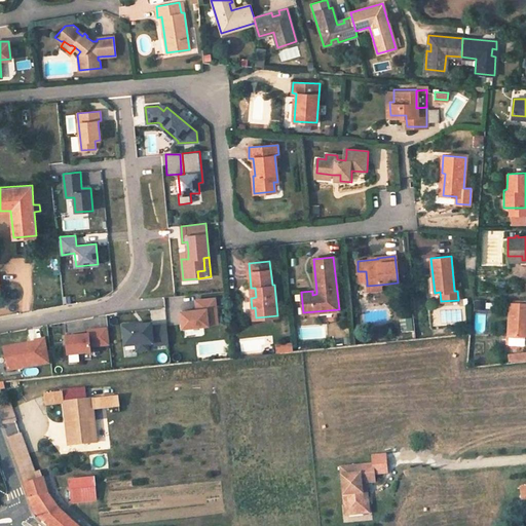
[(366,271),(358,271),(359,283),(367,282),(366,271)]
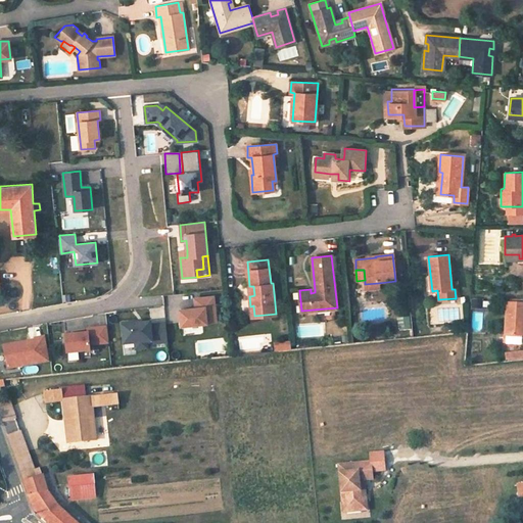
[(180,310),(182,326),(217,322),(214,296),(199,298),(200,307),(196,308),(180,310)]
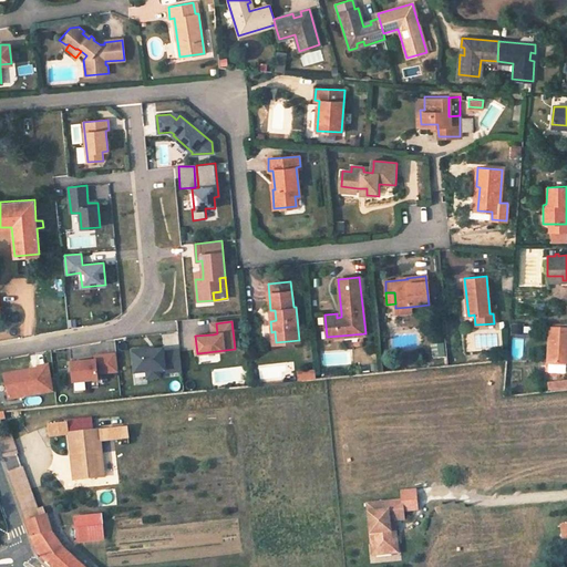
[(522,333),(523,323),(512,323),(512,332),(522,333)]
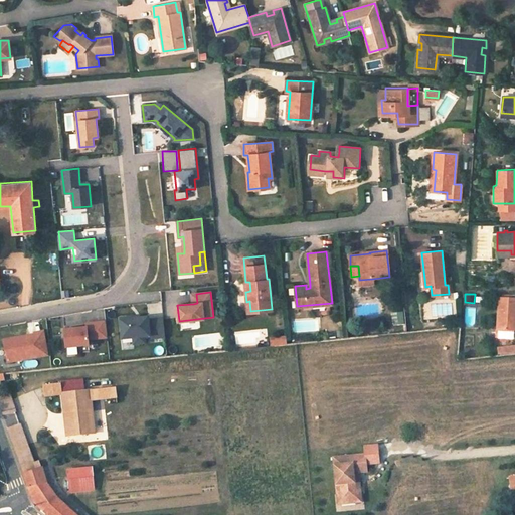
[(514,330),(514,298),(499,298),(497,329),(513,330),(514,330)]
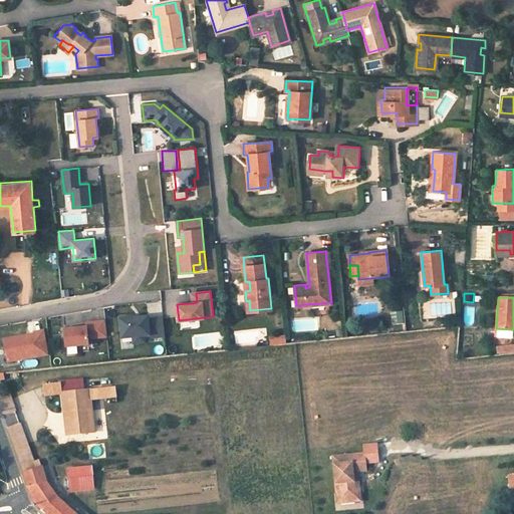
[(165,337),(163,318),(149,319),(149,317),(141,318),(132,319),(132,316),(119,317),(121,339),(133,337),(134,344),(146,342),(145,336),(150,336),(150,338),(165,337)]
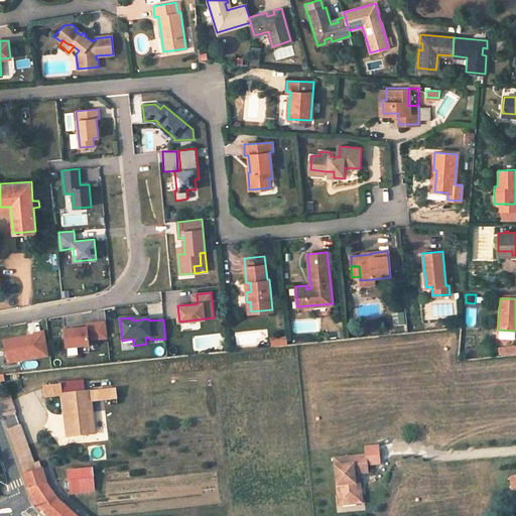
[(65,332),(67,349),(89,347),(89,341),(108,339),(106,323),(87,325),(87,329),(65,332)]
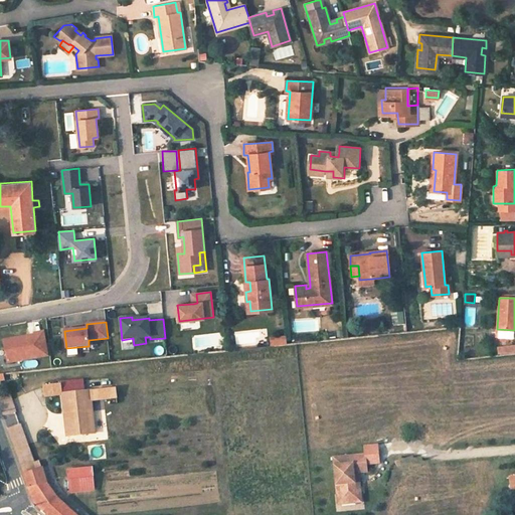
[(513,338),(513,330),(497,329),(496,337),(513,338)]
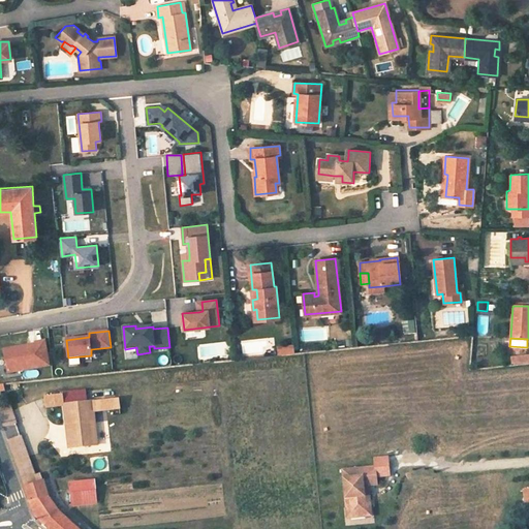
[(4,349),(8,372),(49,365),(44,341),(35,342),(36,344),(4,349)]
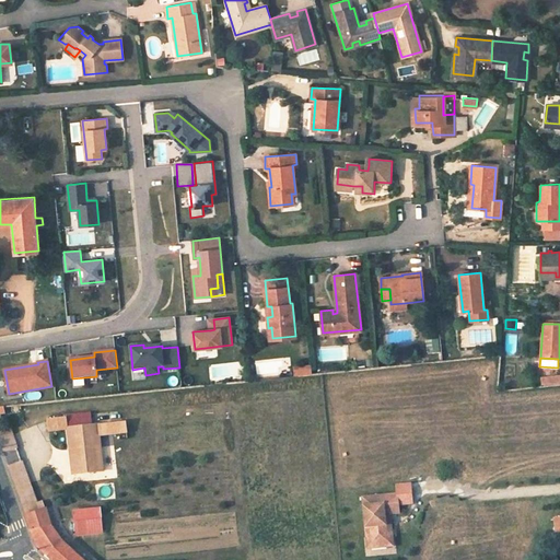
[(78,416),(57,418),(58,429),(79,427),(78,416)]
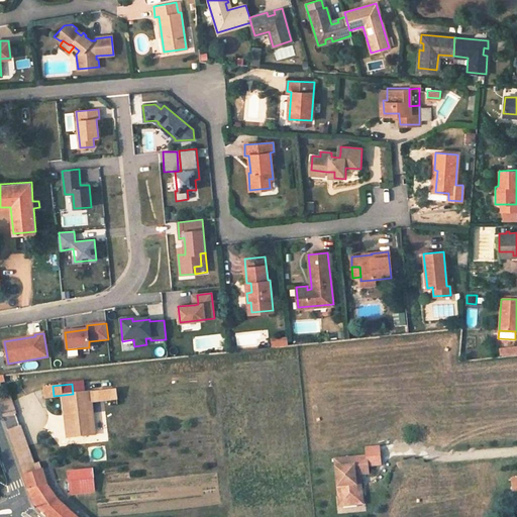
[(73,394),(54,396),(56,416),(61,415),(63,438),(86,435),(83,412),(78,413),(76,393),(73,394)]
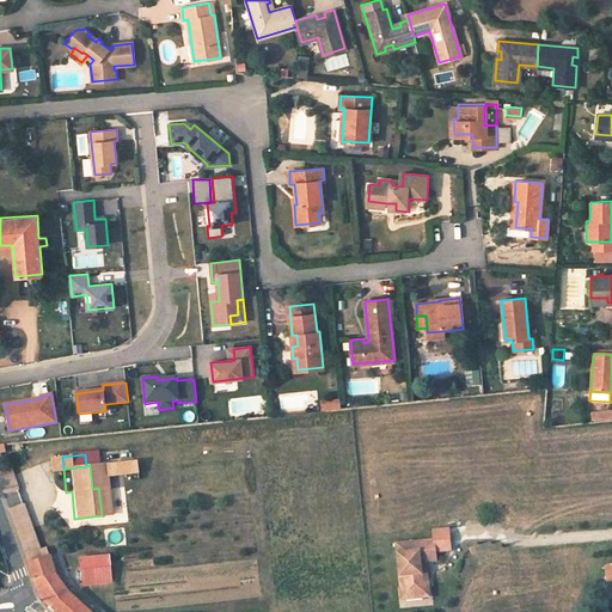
[(4,490),(18,489),(17,472),(2,473),(4,490)]
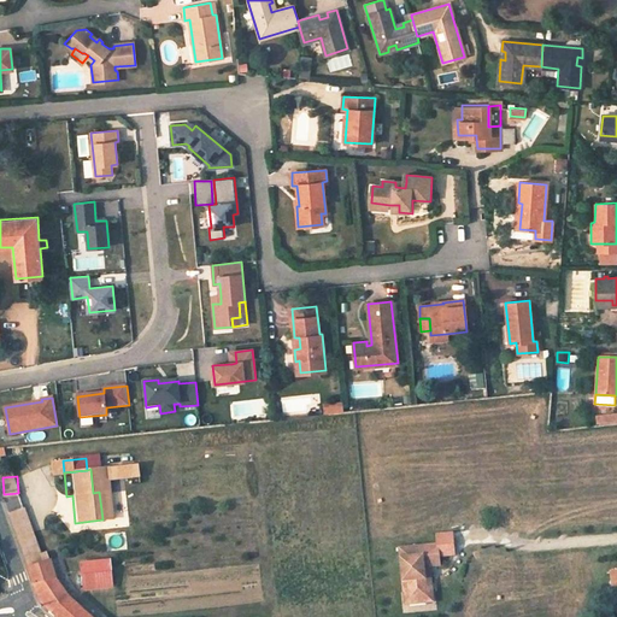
[(12,521),(22,548),(35,544),(25,517),(12,521)]
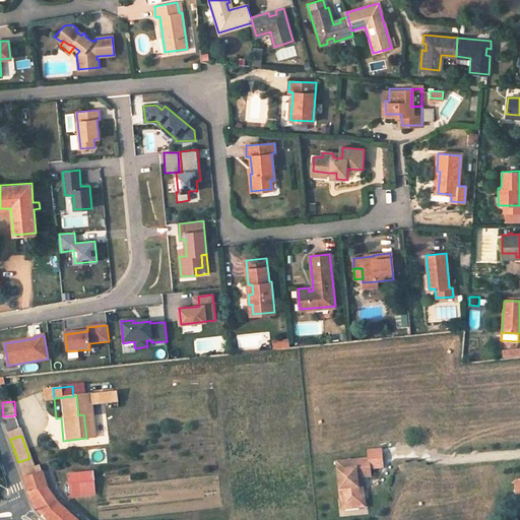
[(364,497),(363,485),(358,486),(356,477),(370,476),(368,458),(336,461),(339,499),(343,499),(344,509),(358,507),(356,497),(364,497)]
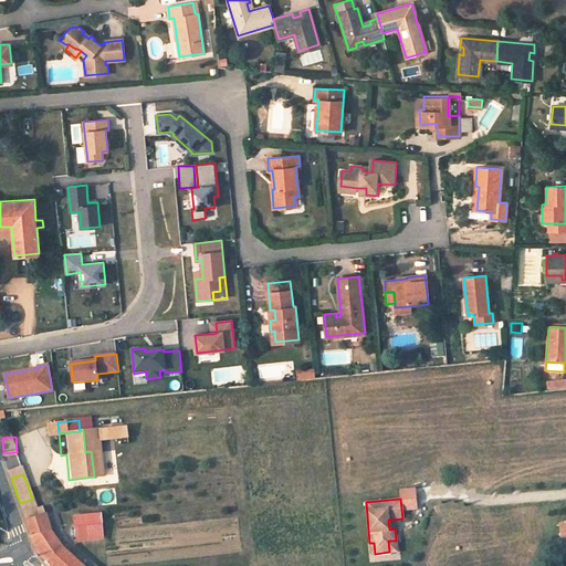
[(45,514),(43,507),(35,510),(38,516),(45,514)]
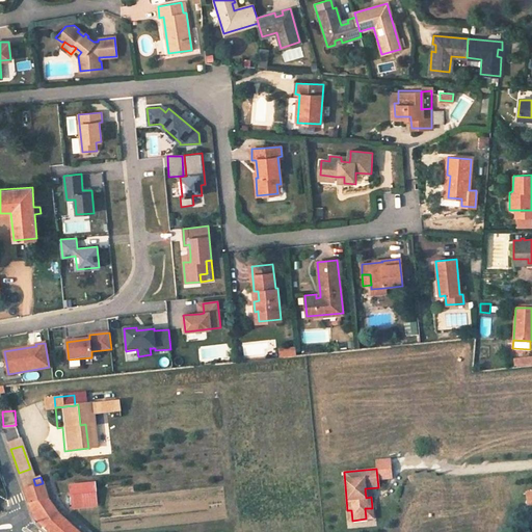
[(29,504),(49,500),(43,483),(35,485),(24,489),(29,504)]
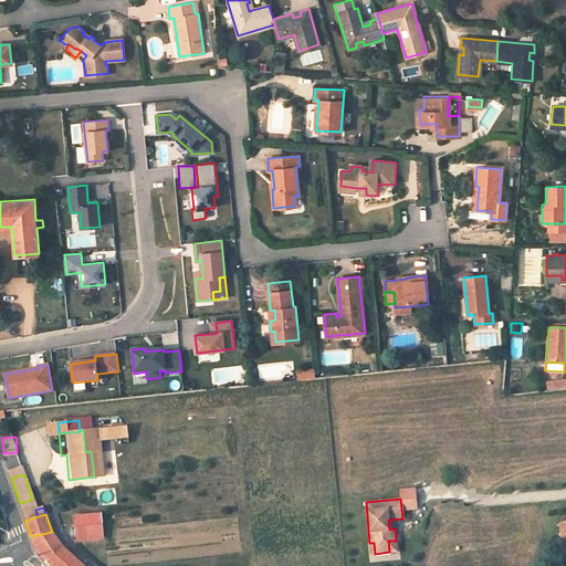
[(103,524),(74,526),(76,540),(104,537),(103,524)]
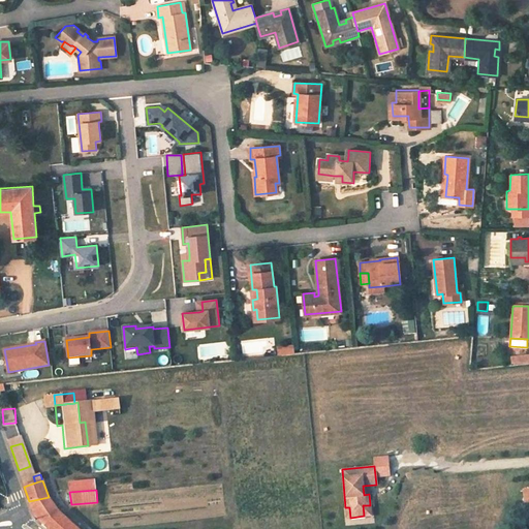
[(58,510),(49,497),(29,501),(34,515),(44,524),(58,510)]
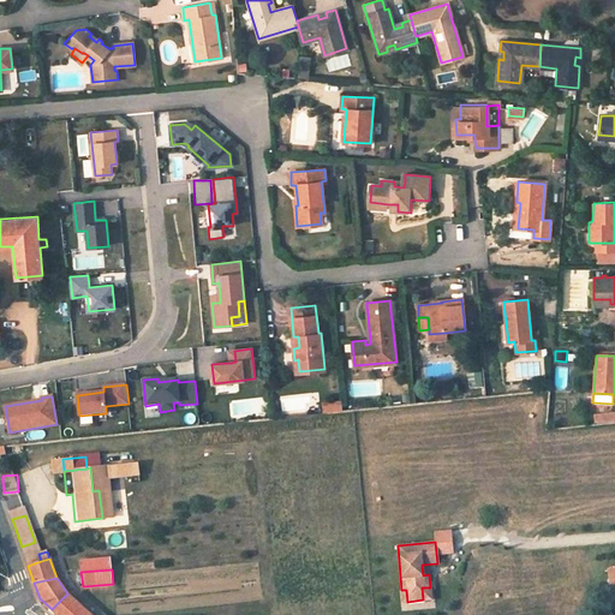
[(90,614),(67,593),(52,609),(58,614),(90,614)]
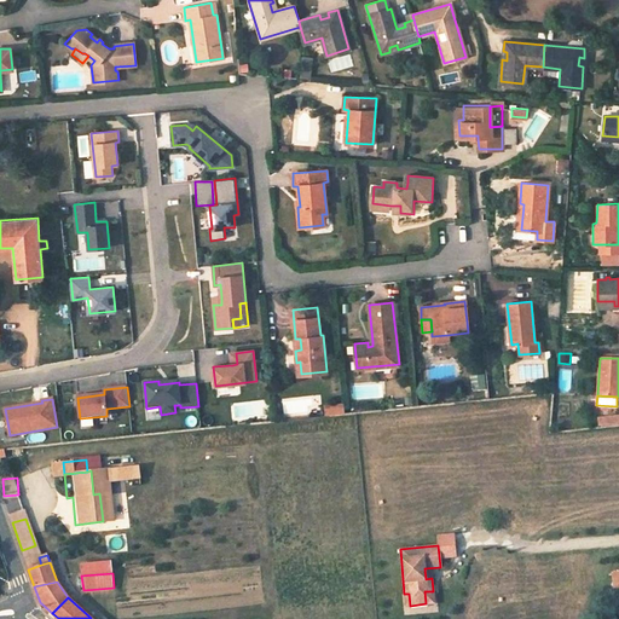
[(424,606),(404,608),(405,617),(426,613),(424,606)]
